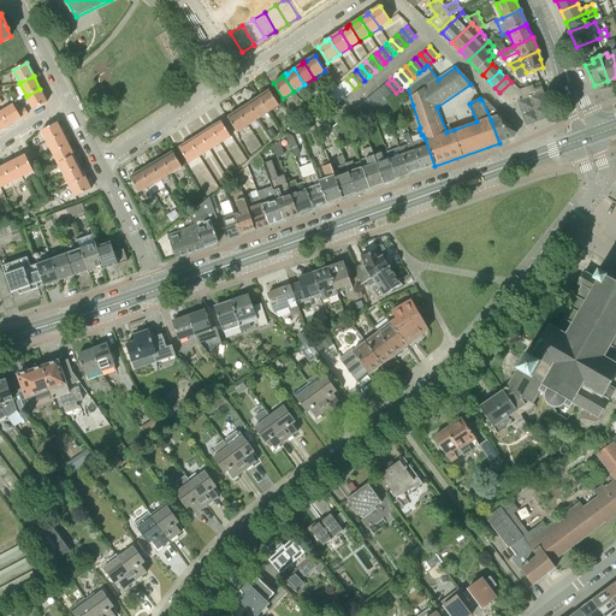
[(342,84),(350,94),(355,89),(347,80),(342,84)]
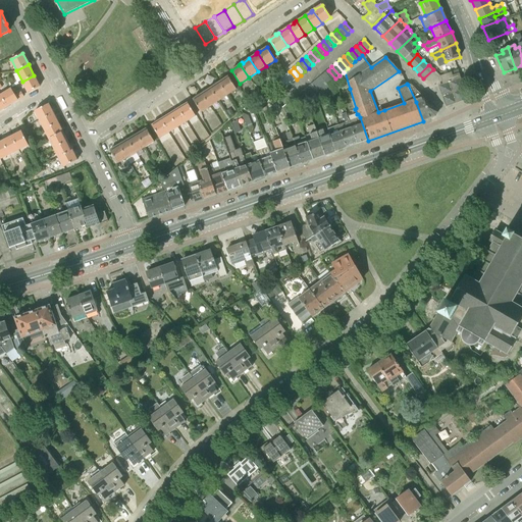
[(323,73),(331,83),(335,79),(328,70),(323,73)]
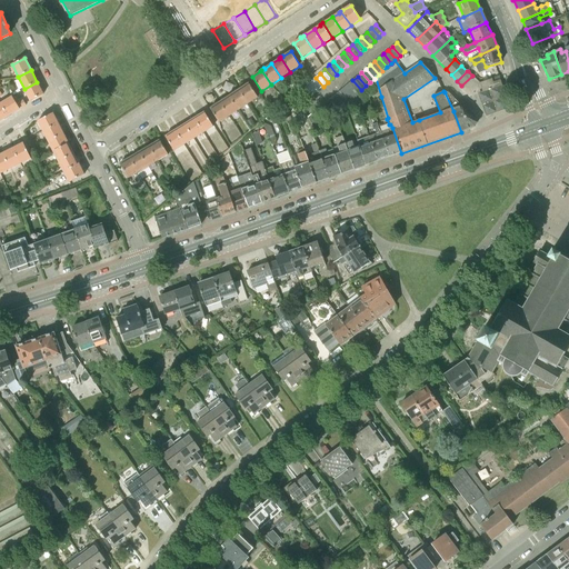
[(310,81),(318,90),(323,87),(316,78),(310,81)]
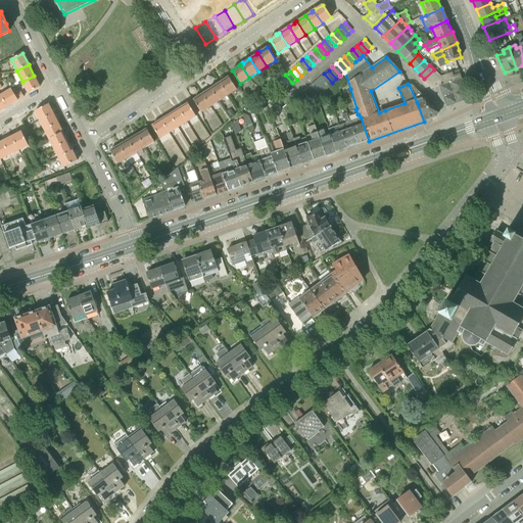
[(468,99),(467,97),(465,91),(466,90),(460,74),(454,76),(453,73),(440,77),(443,85),(440,86),(447,106),(468,99)]
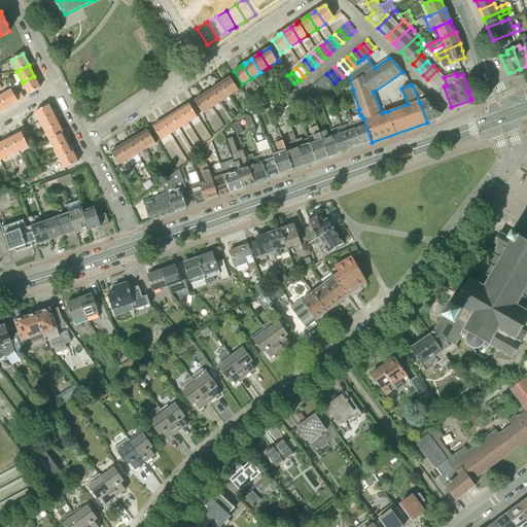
[(322,78),(329,86),(335,83),(326,74),(322,78)]
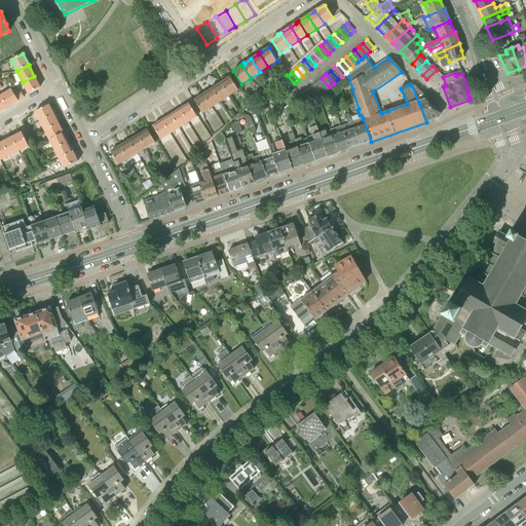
[(283,79),(290,87),(294,83),(287,75),(283,79)]
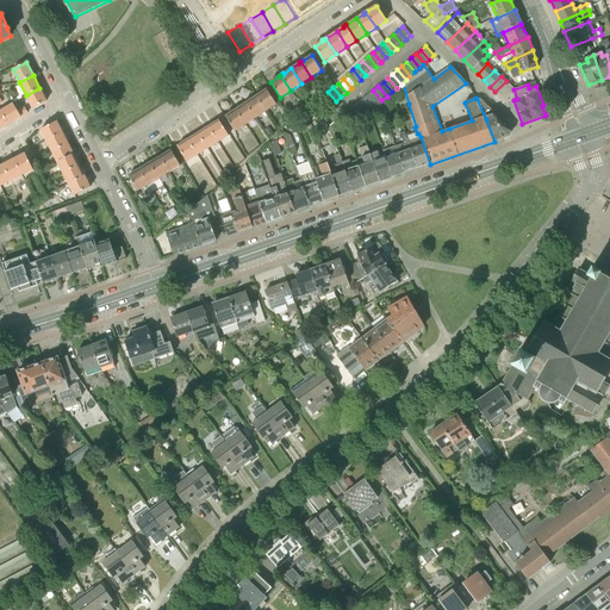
[(32,109),(47,101),(39,88),(26,95),(32,109)]
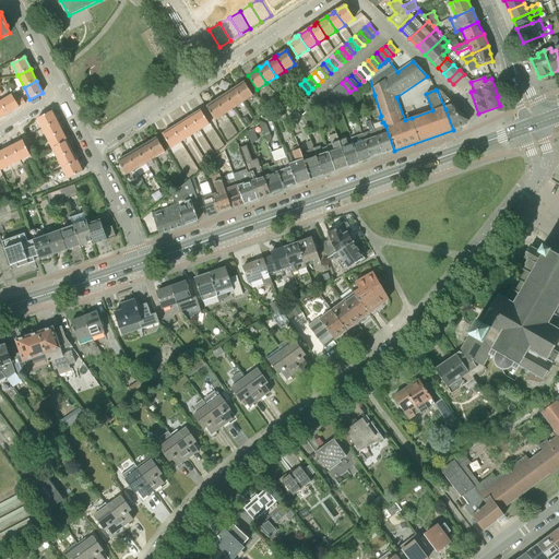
[(244,102),(253,95),(245,82),(237,87),(236,86),(235,87),(244,102)]
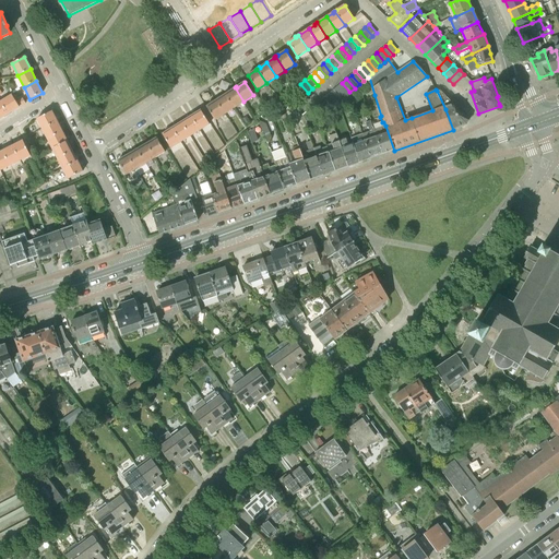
[(336,87),(345,96),(349,92),(342,83),(336,87)]
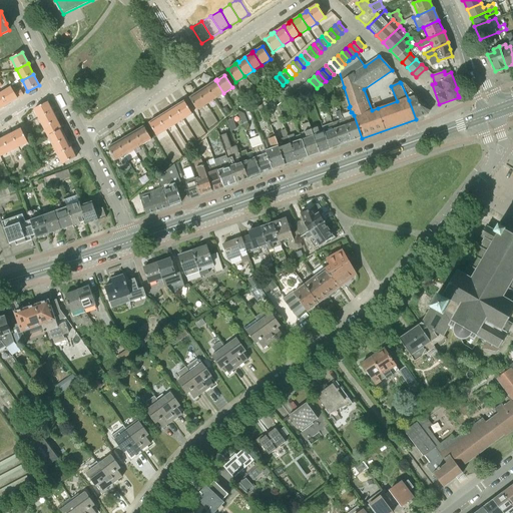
[(272,81),(279,89),(283,85),(276,77),(272,81)]
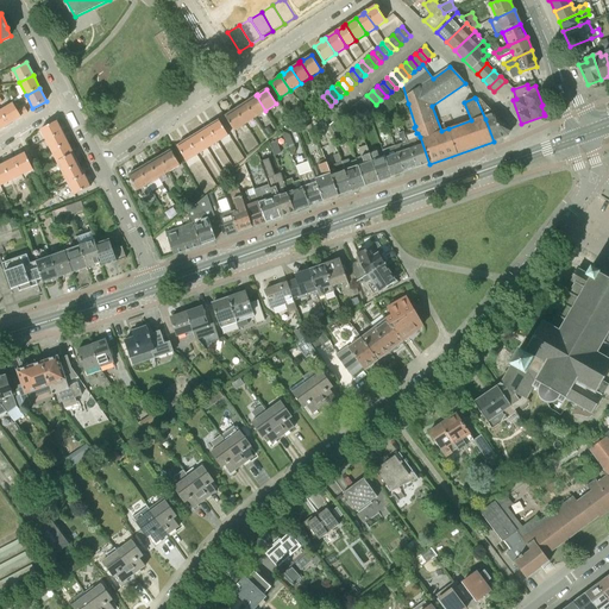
[(256,118),(265,111),(256,95),(253,96),(253,98),(246,104),(256,118)]
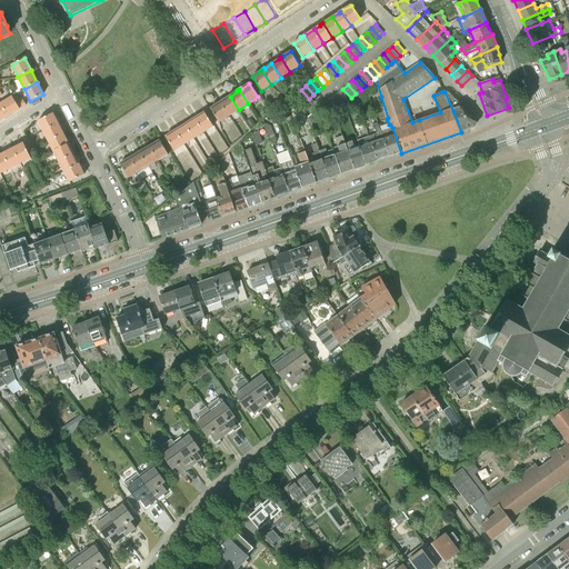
[(338,93),(346,102),(351,98),(342,89),(338,93)]
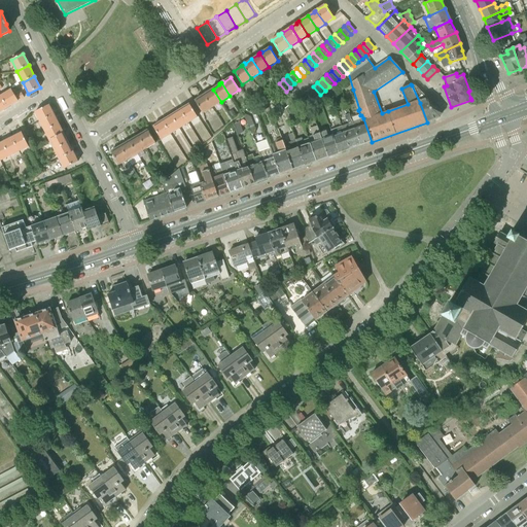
[(282,96),(286,92),(279,83),(275,86),(282,96)]
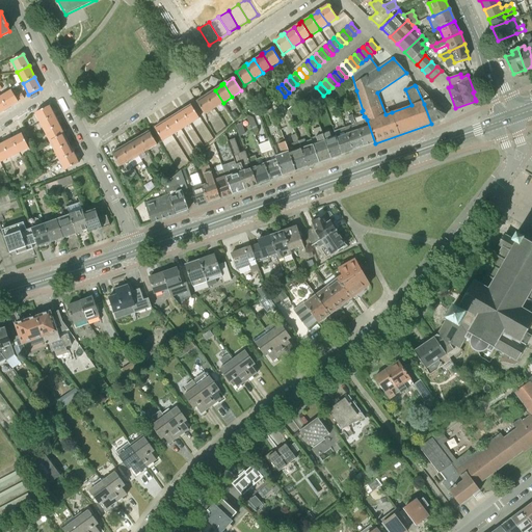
[(424,104),(431,124),(445,118),(446,115),(420,87),(416,86),(424,104)]
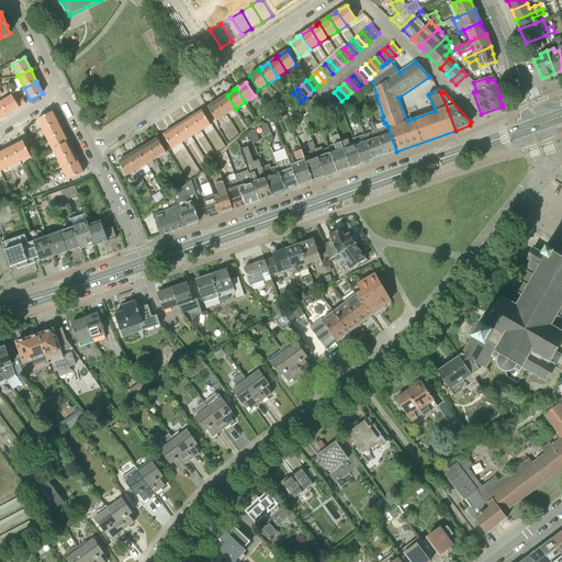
[(328,96),(336,104),(341,101),(334,92),(328,96)]
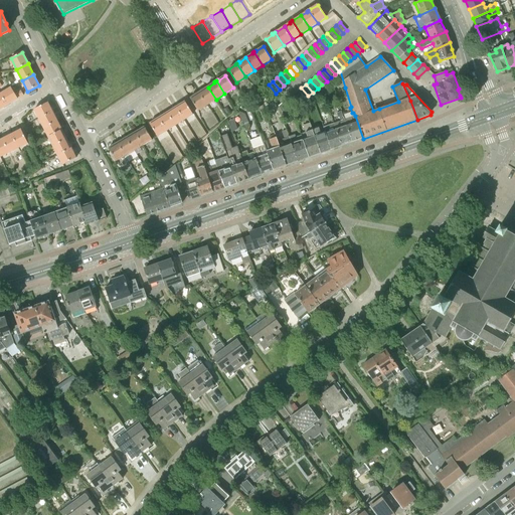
[(9,104),(18,99),(15,95),(11,88),(1,94),(8,106),(10,105),(9,104)]
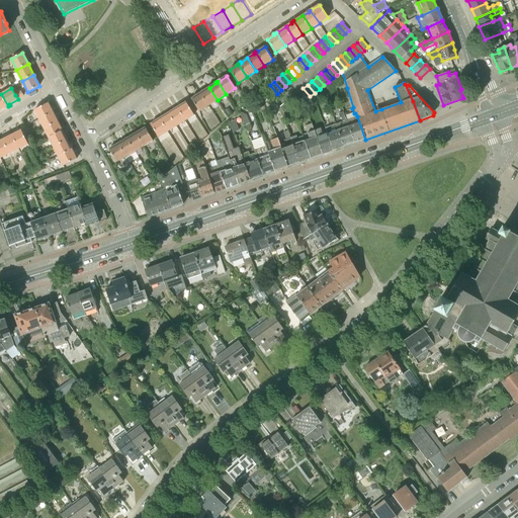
[(208,106),(218,100),(209,88),(202,92),(201,91),(199,93),(208,106)]
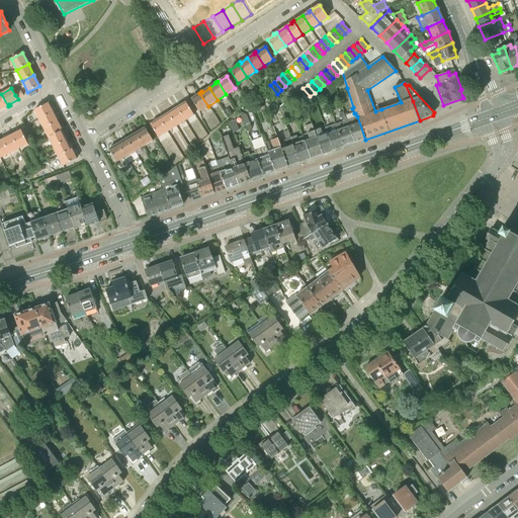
[(298,92),(306,100),(310,96),(303,88),(298,92)]
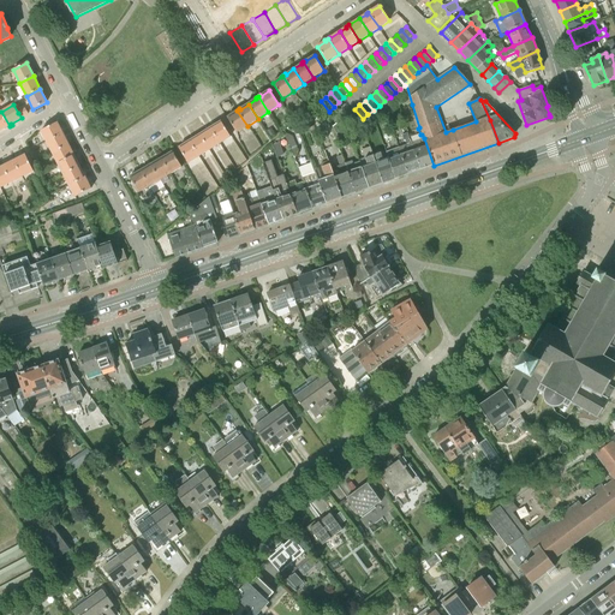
[(350,114),(357,124),(359,121),(363,119),(354,109),(350,114)]
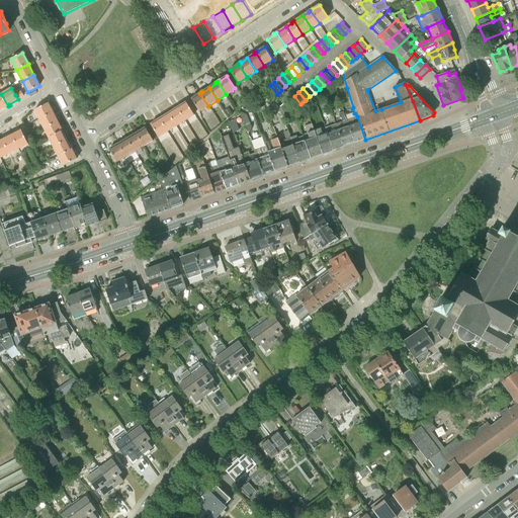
[(211,111),(208,106),(199,93),(198,94),(191,99),(200,112),(205,108),(208,113),(211,111)]
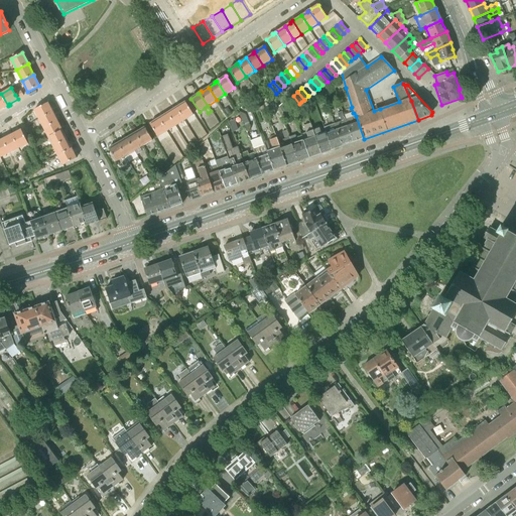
[(288,100),(295,107),(299,104),(293,96),(288,100)]
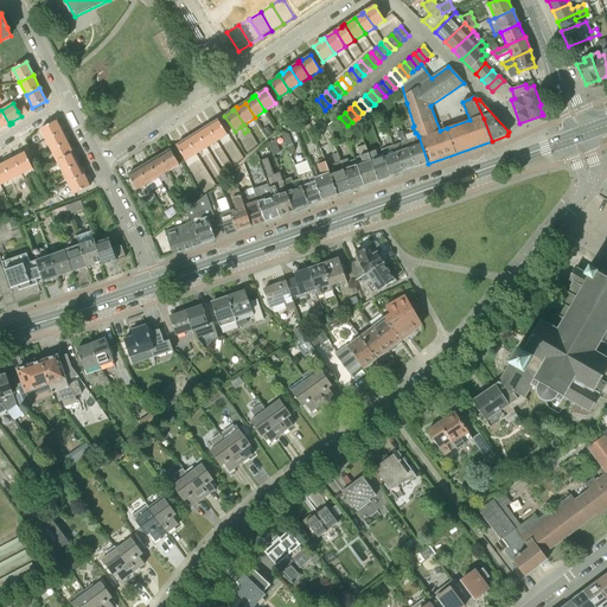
[(334,122),(342,131),(347,126),(339,117),(334,122)]
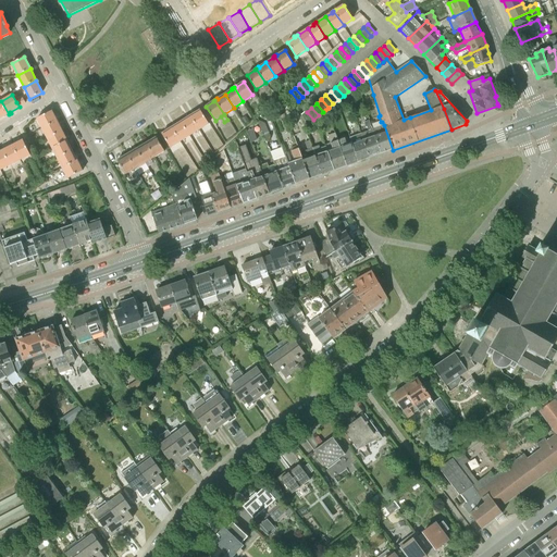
[(199,130),(209,124),(200,110),(193,115),(192,114),(190,115),(199,130)]
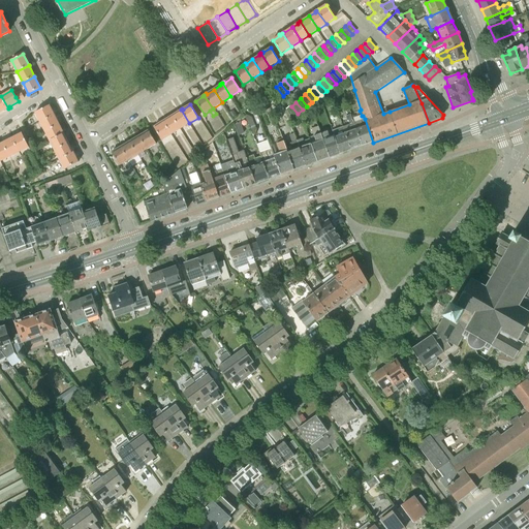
[(54,113),(53,114),(50,105),(35,113),(40,122),(55,115),(54,113)]
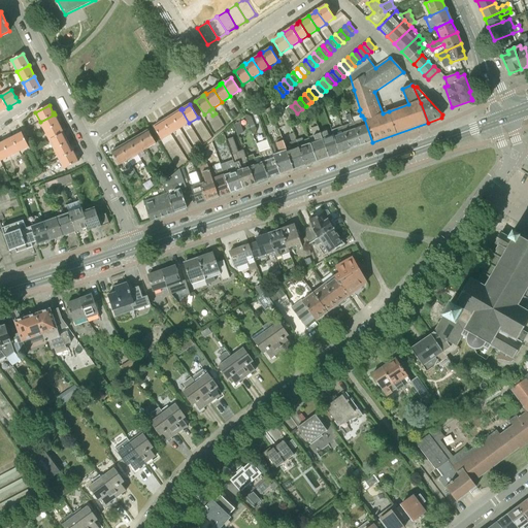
[(297,113),(291,106),(286,109),(291,119),(297,113)]
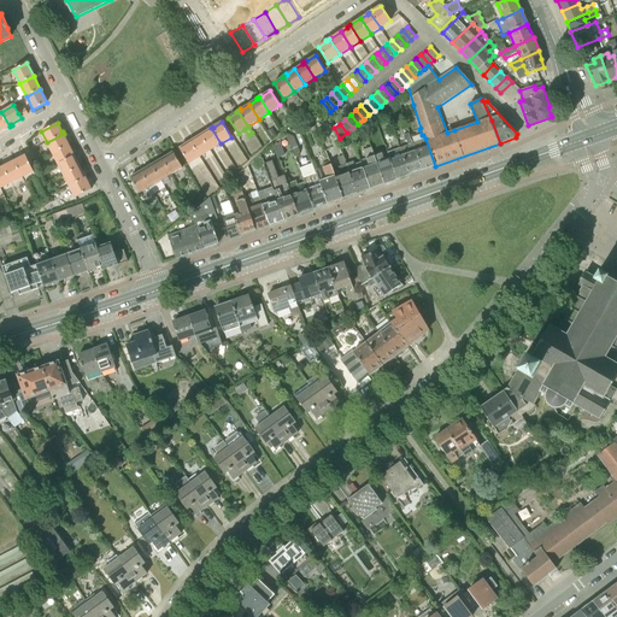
[(210,151),(221,144),(211,128),(209,129),(209,130),(201,135),(210,151)]
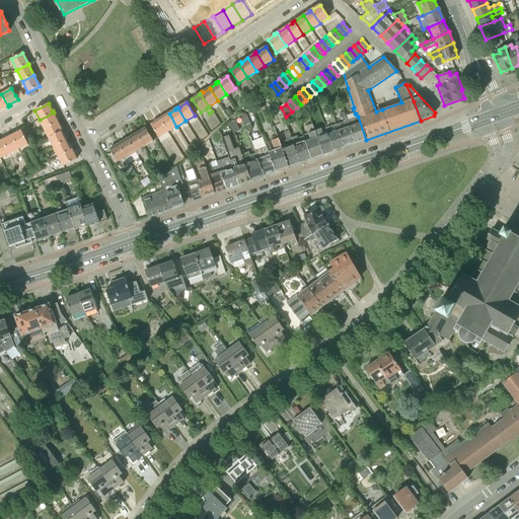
[(45,129),(58,122),(54,115),(55,115),(54,113),(40,120),(45,129)]
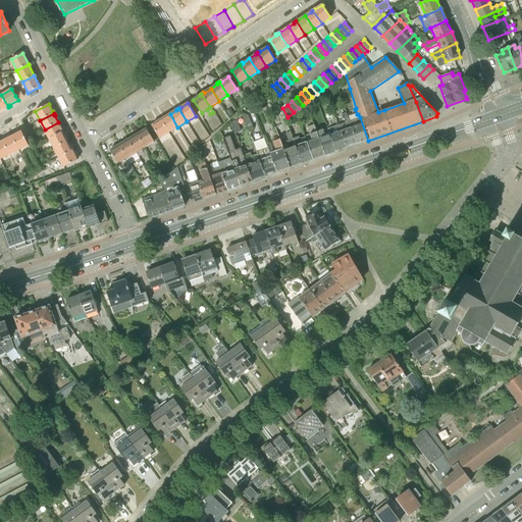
[(250,132),(252,124),(249,115),(243,113),(250,132)]
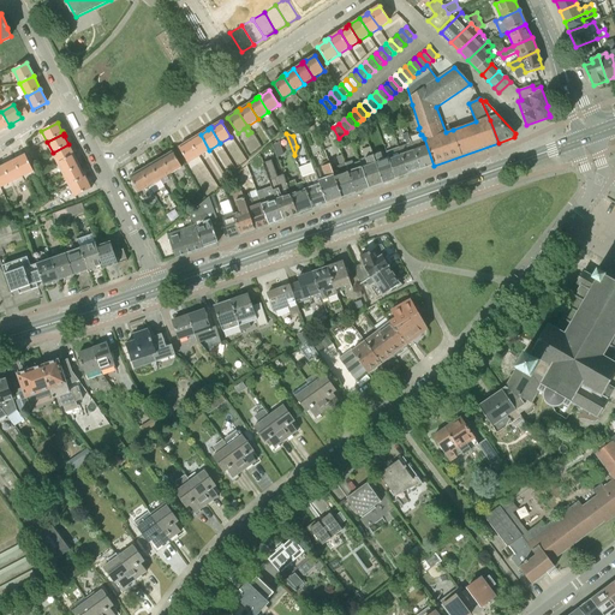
[(410,174),(422,169),(412,143),(408,133),(402,135),(404,141),(406,141),(407,144),(399,147),(410,174)]
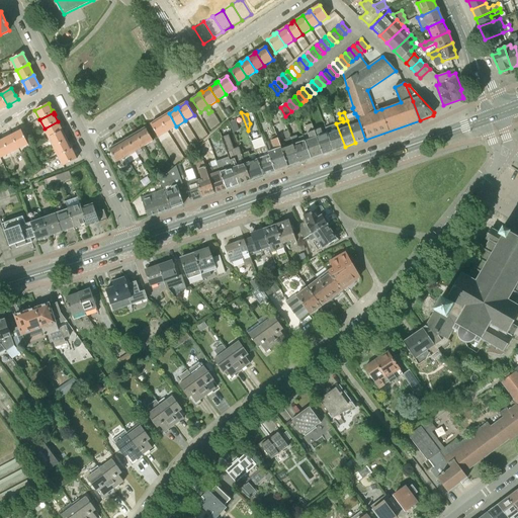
[(168,132),(176,126),(169,113),(162,117),(161,117),(159,118),(168,132)]
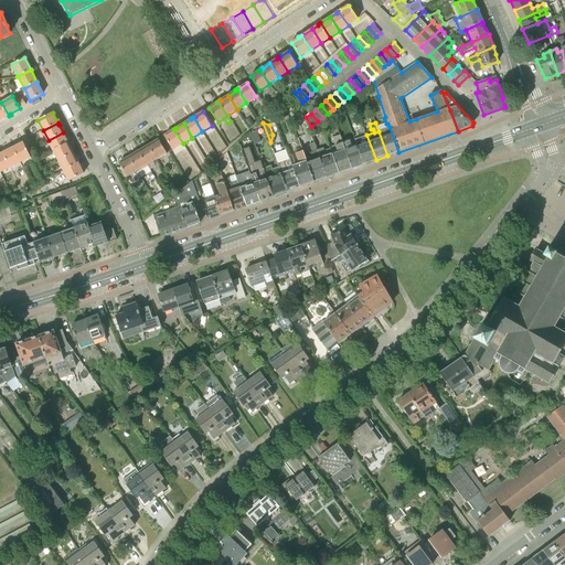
[(387,156),(398,152),(390,127),(379,131),(387,156)]
